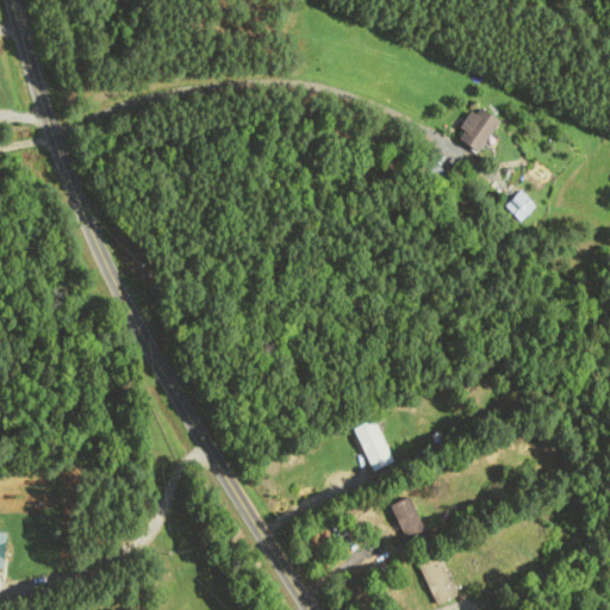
[(502,119),(479,105),(460,138),(483,153),(502,119)]
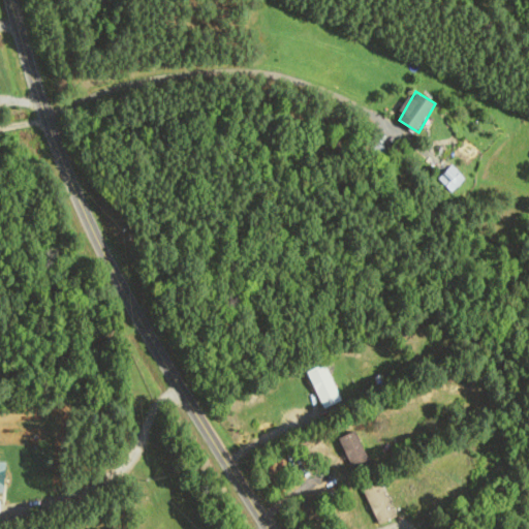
[(309,372),(324,408),(342,401),(327,364),(309,372)]
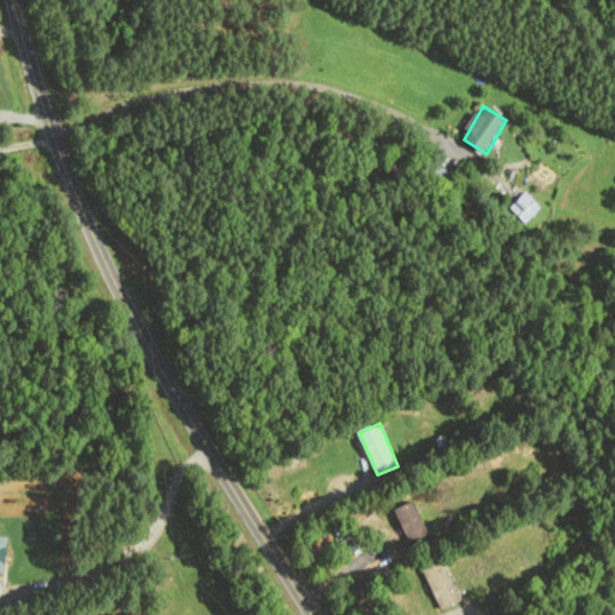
[(396,511),(413,548),(433,539),(416,501),(396,511)]
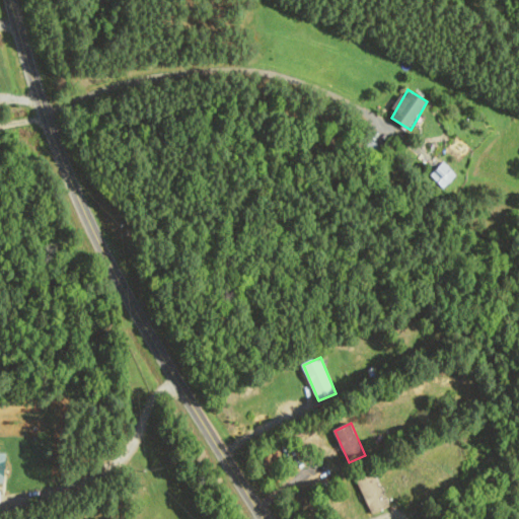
[(0,484),(5,485),(8,454),(0,453),(0,484)]
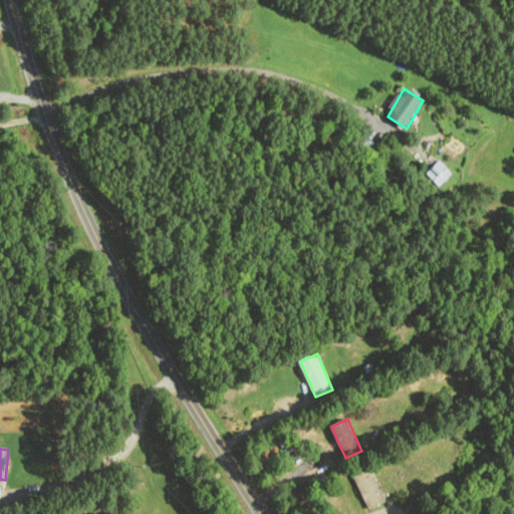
[(384,504),(375,470),(357,474),(366,509),(384,504)]
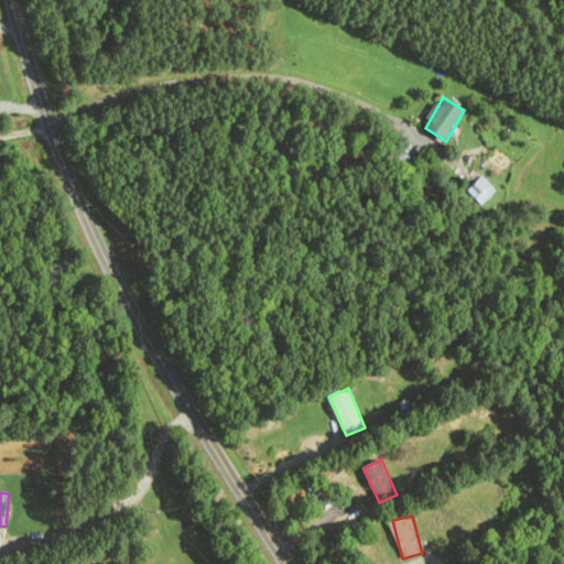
All buildings are outlined.
